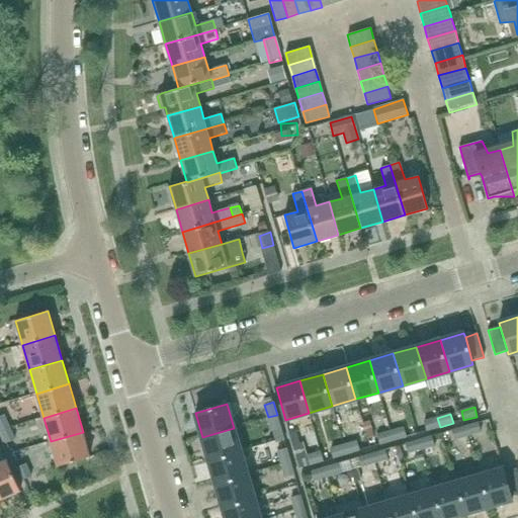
[(0,430),(0,431),(9,427),(4,415),(0,416),(0,430)]
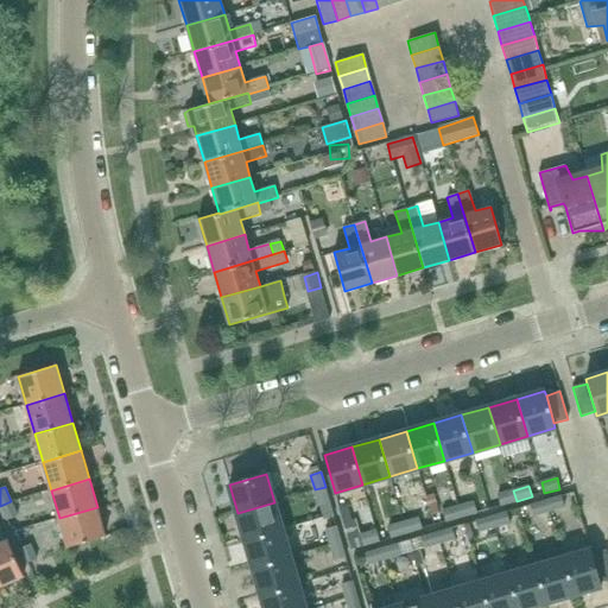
[(325,487),(315,489),(286,498),(289,507),(317,499),(320,506),(330,502),(325,487)]
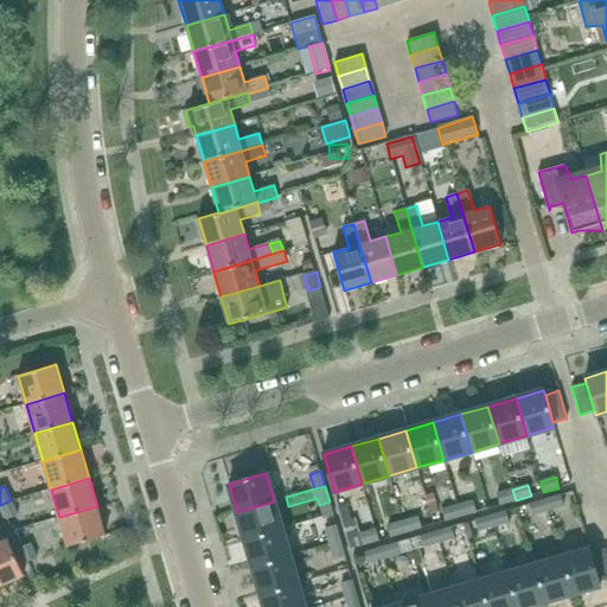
[(500,505),(516,500),(512,490),(497,494),(500,505)]
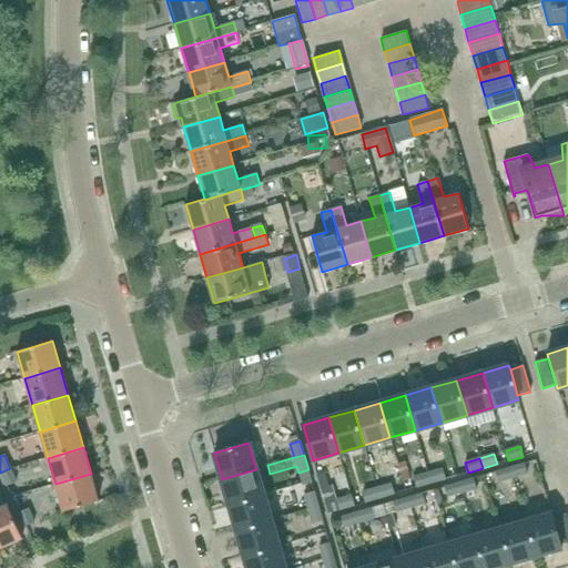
[(510,468),(513,478),(527,474),(525,464),(510,468)]
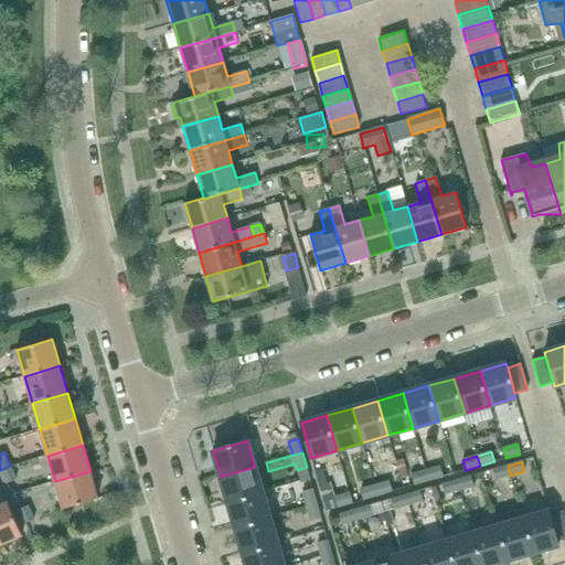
[(10,466),(0,470),(7,483),(17,480),(10,466)]
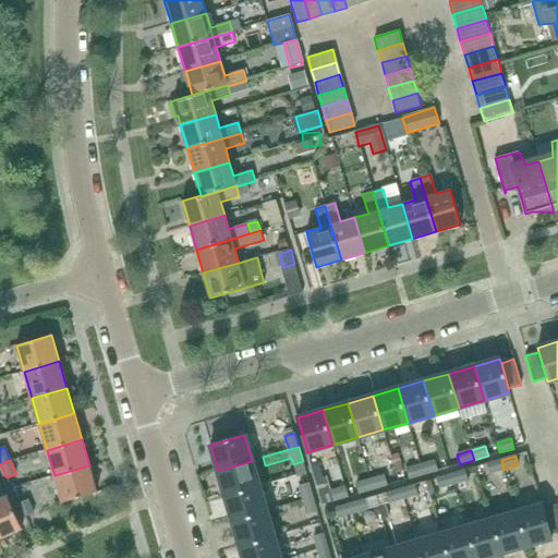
[(490,473),(504,470),(501,460),(487,463),(490,473)]
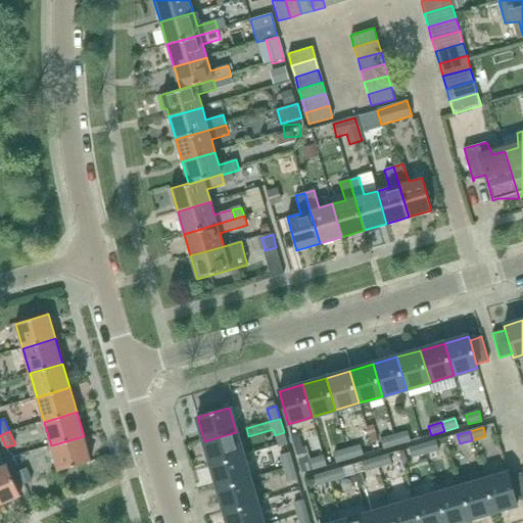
[(210,465),(243,456),(236,432),(204,441),(210,465)]
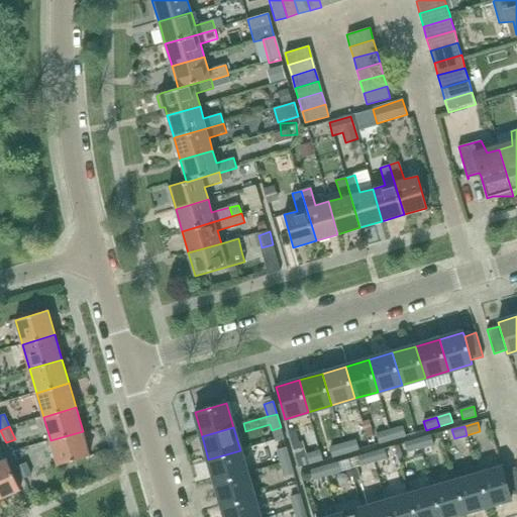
[(275,440),(284,437),(281,427),(272,430),(275,440)]
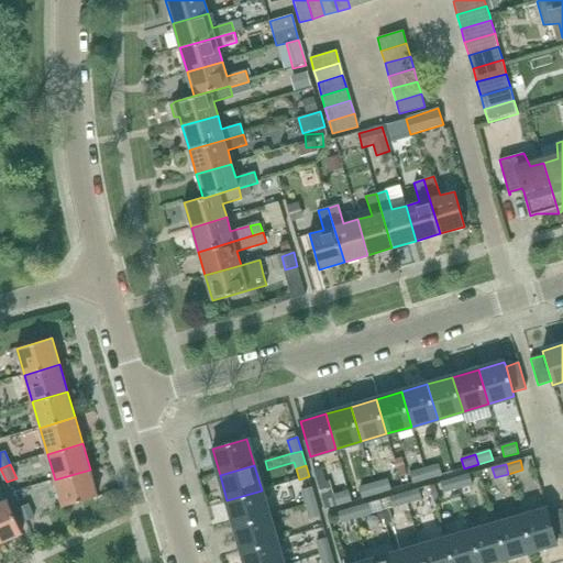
[(424,468),(428,479),(442,475),(439,465),(424,468)]
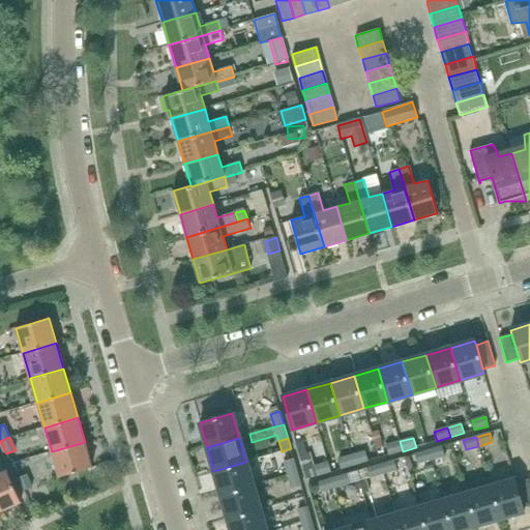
[(389,454),(403,451),(400,441),(386,445),(389,454)]
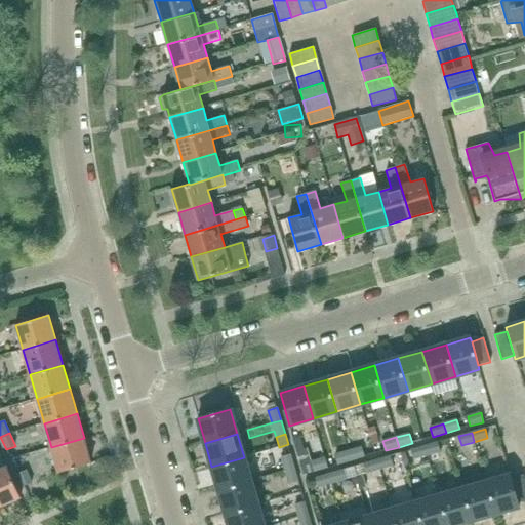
[(58,473),(91,462),(84,438),(51,447),(58,473)]
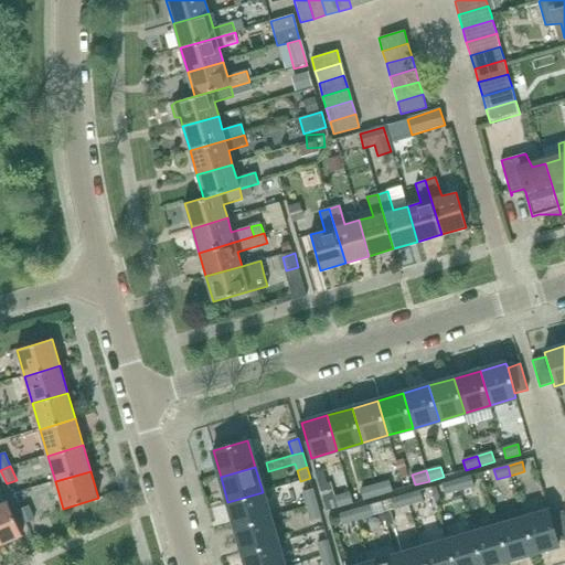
[(456,480),(459,490),(473,486),(471,476),(456,480)]
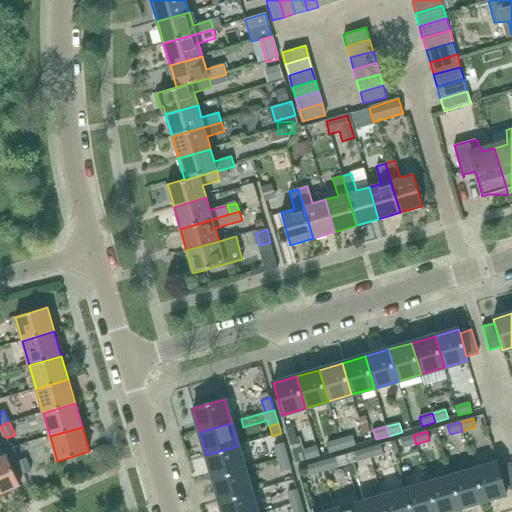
[(278,459),(287,456),(281,433),(272,436),(278,459)]
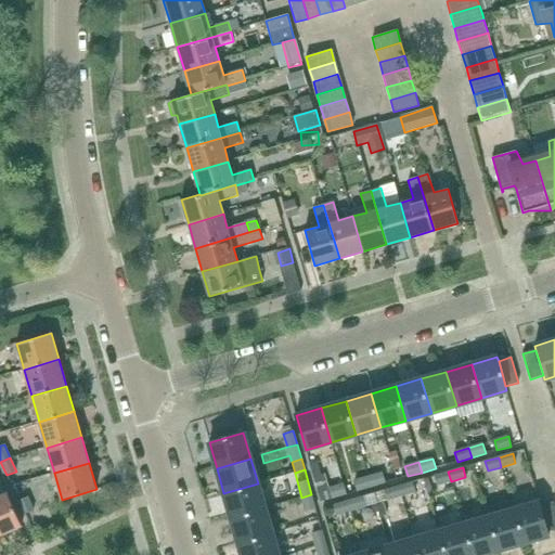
[(437,486),(451,481),(448,472),(435,476),(437,486)]
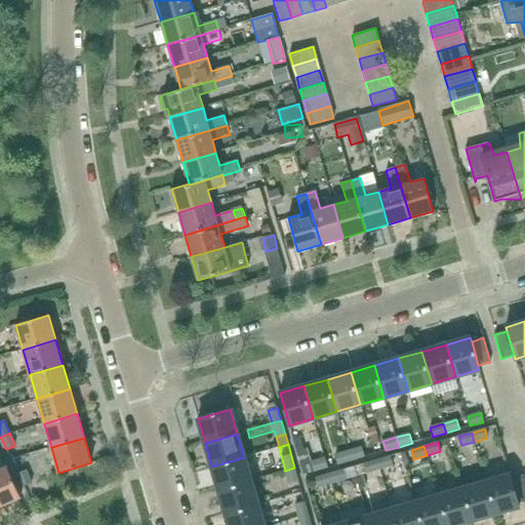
[(349,451),(351,460),(364,456),(362,447),(349,451)]
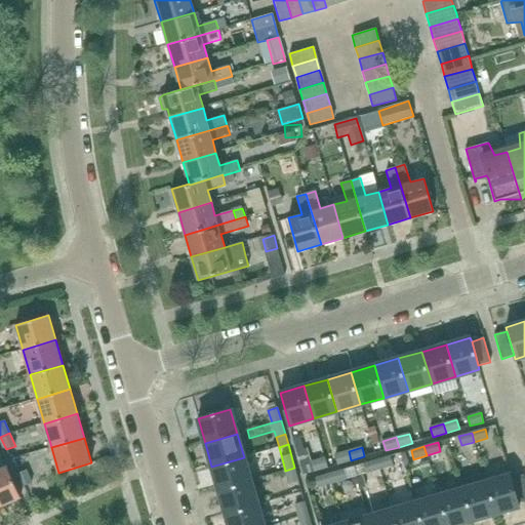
[(338,465),(351,460),(349,451),(335,455),(338,465)]
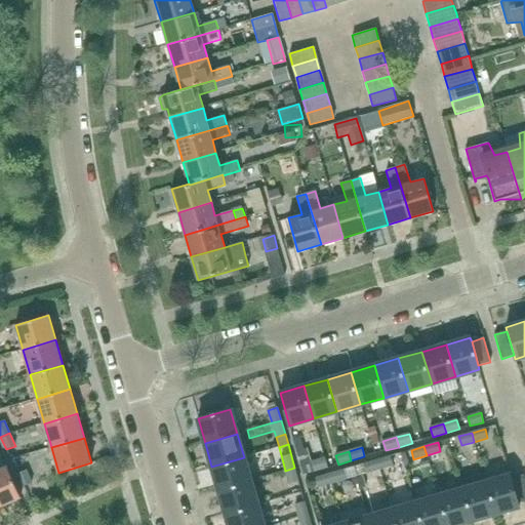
[(376,459),(379,470),(393,466),(391,456),(376,459)]
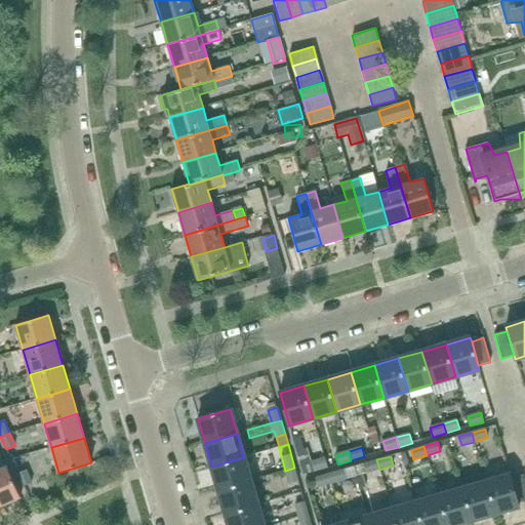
[(218,490),(250,481),(244,457),(211,467),(218,490)]
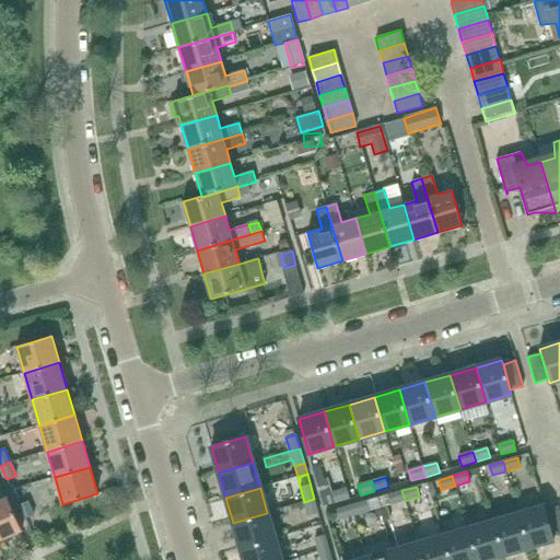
[(335,503),(349,499),(347,488),(333,492),(335,503)]
